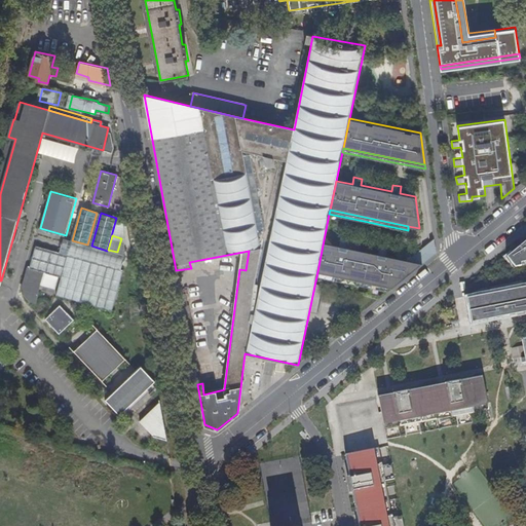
[(434,237),(408,259),(422,262),(436,251),(434,237)]
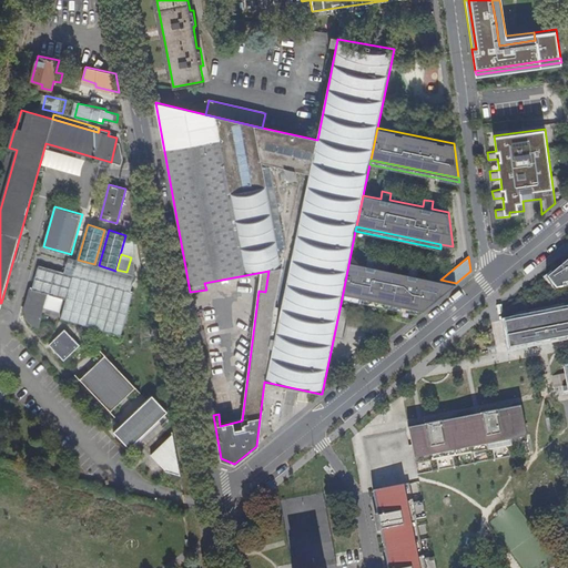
[(366,265),(350,262),(343,293),(424,310),(456,283),(440,280),(417,275),(419,267),(411,266),(408,274),(376,267),(377,260),(368,257),(366,265)]
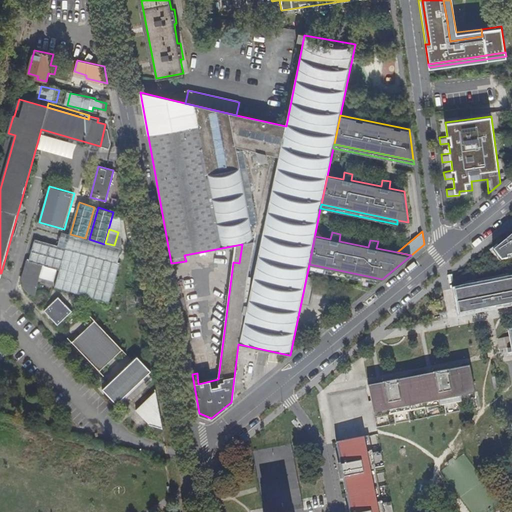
[(122,249),(69,235),(55,287),(64,290),(74,251),(77,251),(66,290),(80,294),(90,255),(92,256),(82,294),(89,296),(99,258),(101,258),(90,297),(99,299),(109,260),(110,261),(100,299),(108,302),(122,249)]
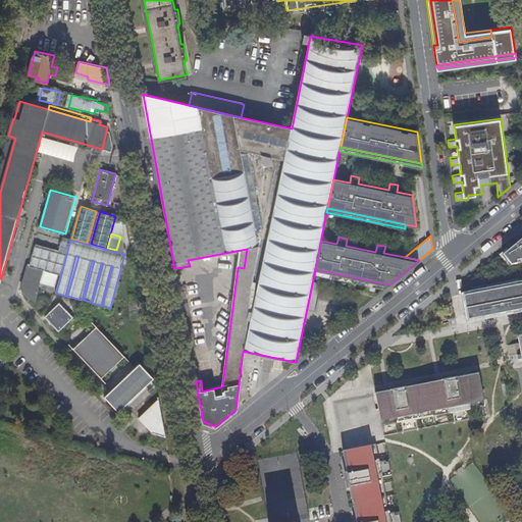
[(521,240),(504,255),(512,265),(521,263),(521,240)]
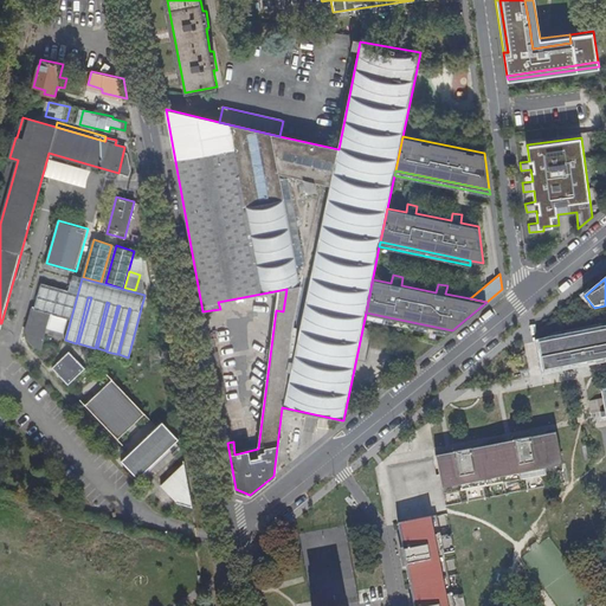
[(69,318),(76,290),(44,282),(37,309),(36,309),(28,333),(31,334),(30,339),(38,347),(42,348),(44,339),(47,340),(49,335),(45,334),(51,314),(66,317),(69,318)]
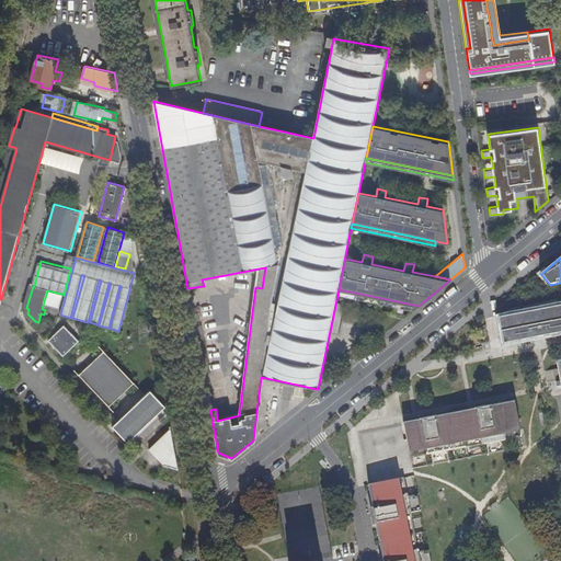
[(419,306),(339,289),(338,294),(414,309),(419,306)]
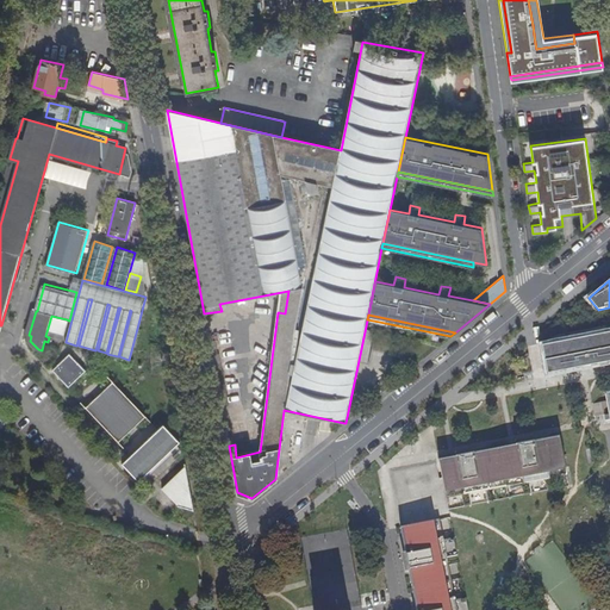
[(45,336),(49,337),(58,340),(61,341),(67,319),(51,316),(45,336)]
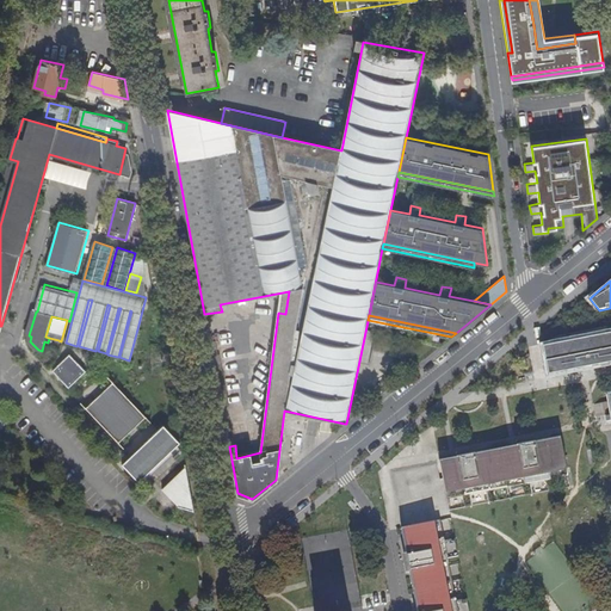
[(610,333),(543,346),(548,370),(610,358),(610,333)]
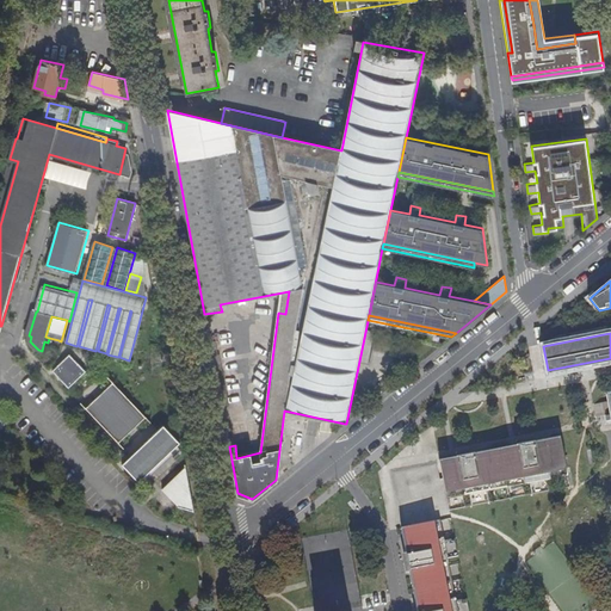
[(215,334),(209,335),(213,358),(218,357),(215,334)]
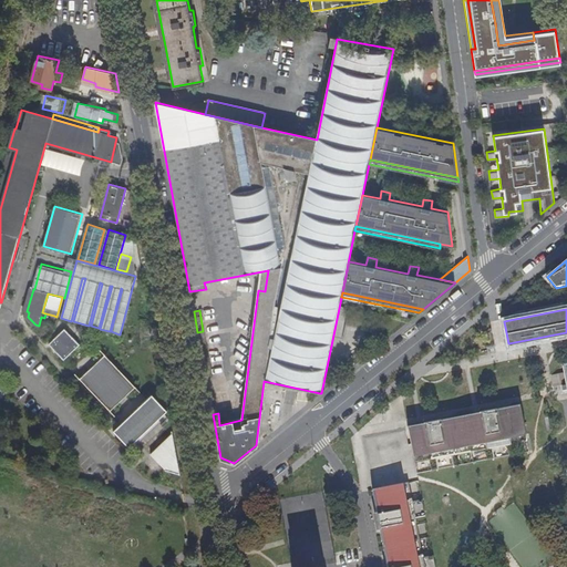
[(80,346),(65,331),(51,344),(65,360),(80,346)]
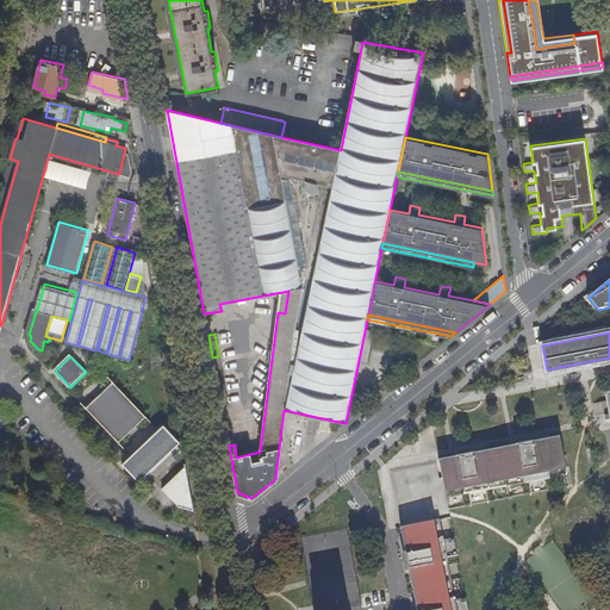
[(609,358),(547,369),(548,374),(609,361),(609,358)]
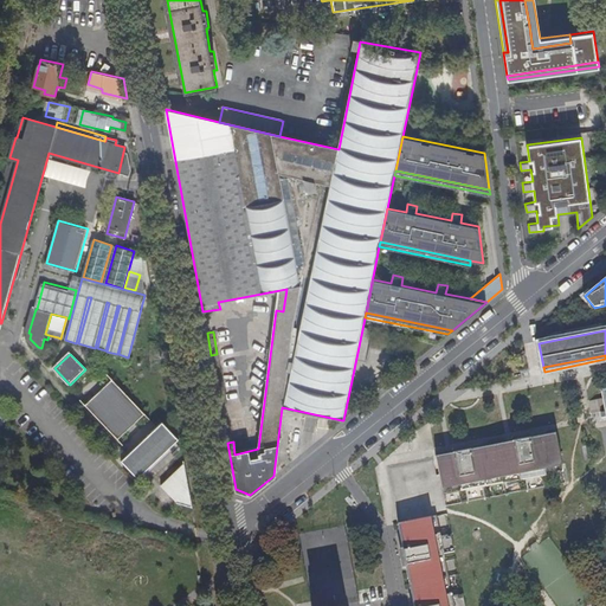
[(219,361),(212,362),(220,404),(227,401),(219,361)]
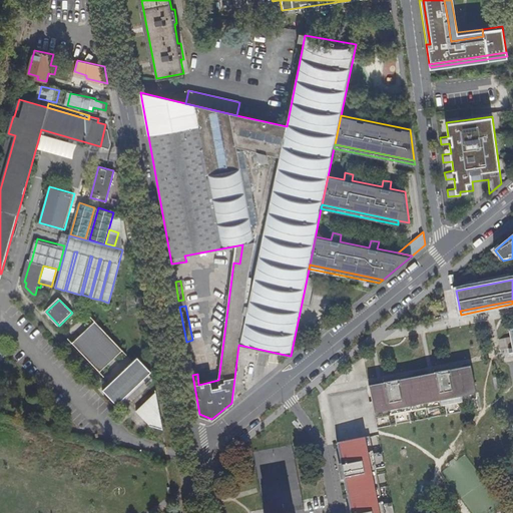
[(121,347),(95,319),(71,341),(97,369),(121,347)]
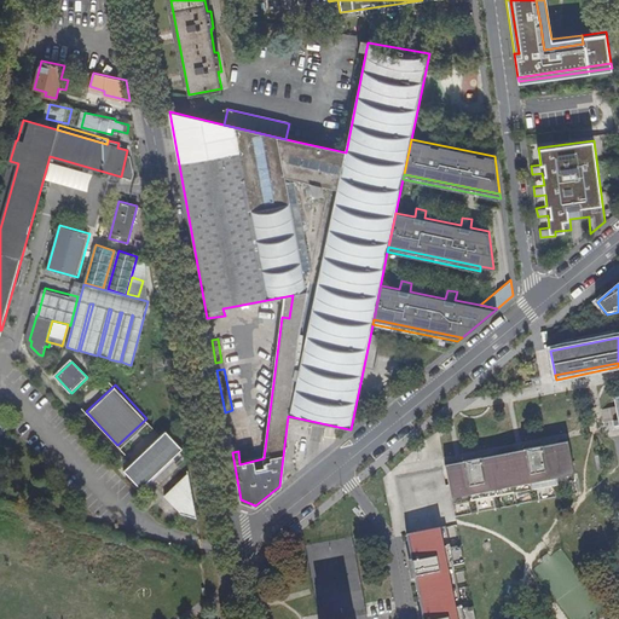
[(0,437),(12,426),(1,414),(0,414),(0,437)]
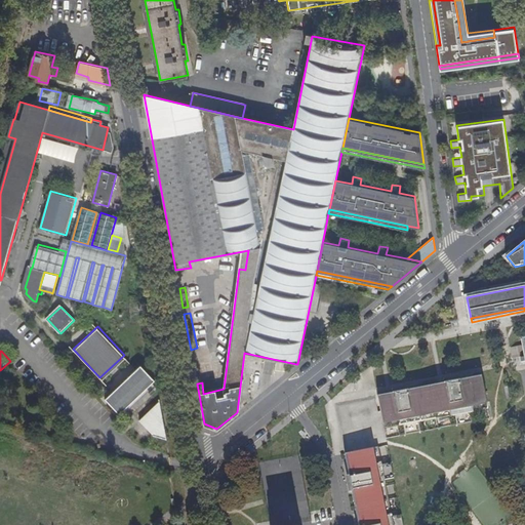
[(154,377),(139,362),(103,396),(117,411),(151,379),(154,377)]
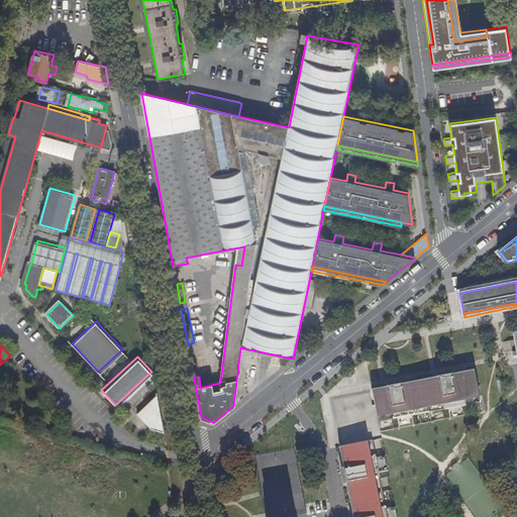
[(451,374),(452,378),(460,377),(460,375),(476,373),(475,370),(451,374)]
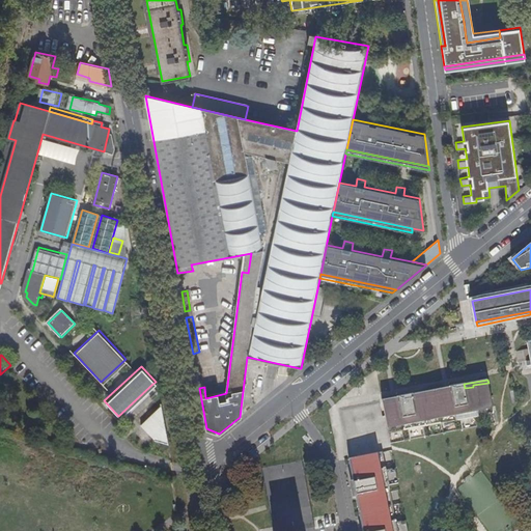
[(455,390),(444,392),(443,391),(421,395),(421,397),(413,398),(412,394),(401,396),(402,400),(391,402),(391,401),(383,402),(389,432),(409,428),(411,439),(424,437),(423,426),(460,419),(463,429),(477,426),(475,416),(494,413),(488,383),(473,385),(473,387),(465,388),(464,384),(454,386),(455,390)]
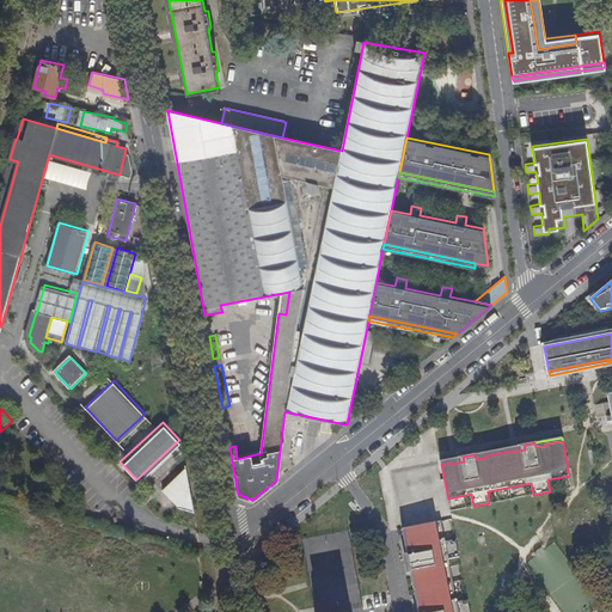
[(178,445),(176,442),(136,479),(139,482),(178,445)]
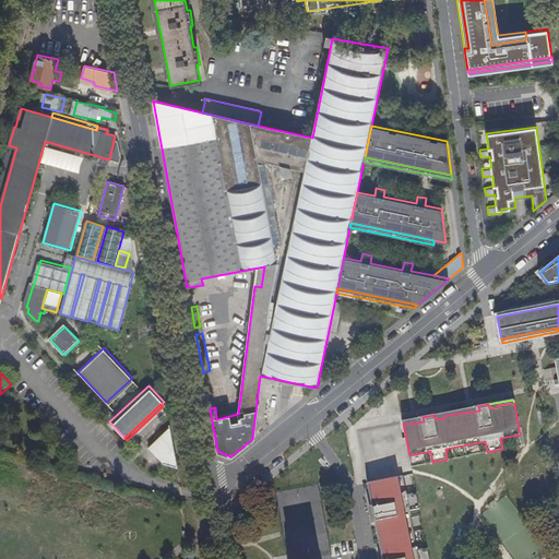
[(478,406),(433,415),(435,419),(443,418),(443,416),(466,412),(467,413),(479,411),(478,406)]
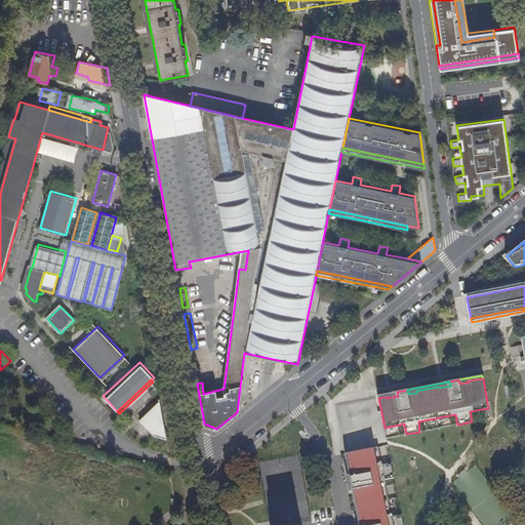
[(167,435),(160,397),(137,418),(151,433),(167,435)]
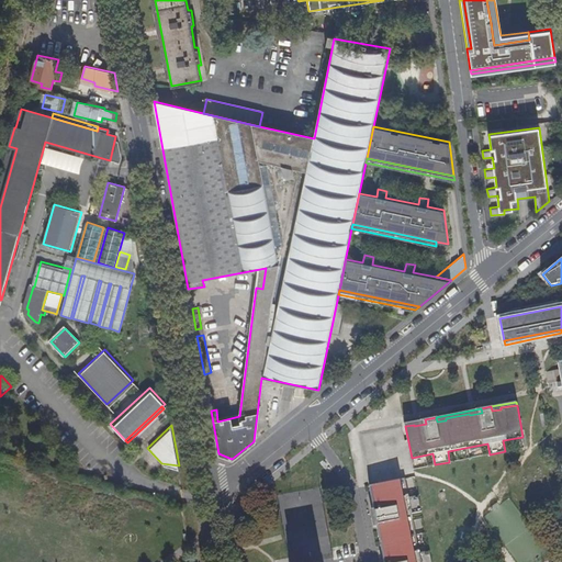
[(385,555),(388,555),(389,561),(431,561),(429,551),(418,553),(411,514),(422,512),(419,496),(408,498),(404,479),(372,484),(375,501),(377,501),(379,509),(374,510),(375,520),(381,519),(383,532),(381,532),(385,555)]
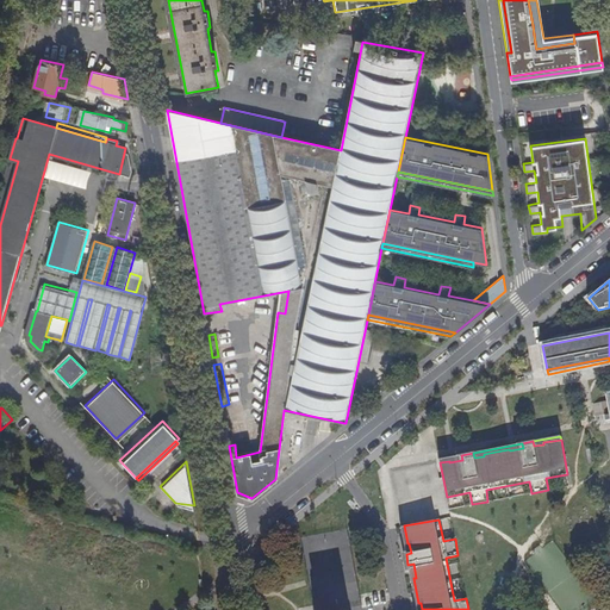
[(400,527),(406,554),(411,553),(409,543),(408,543),(404,526),(400,527)]
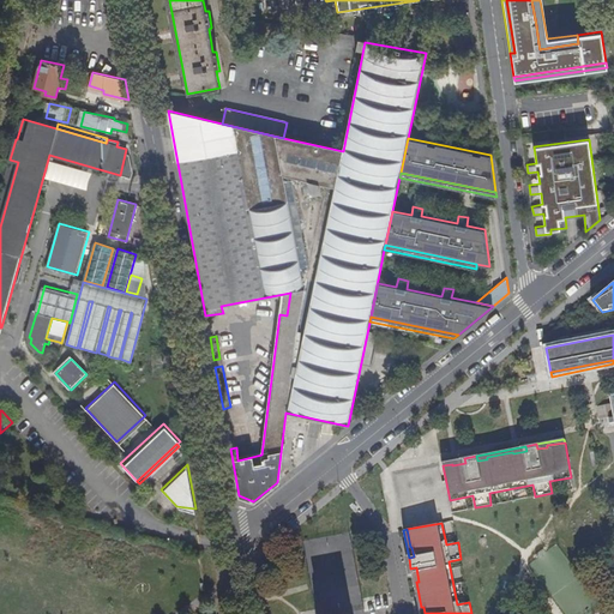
[(419,613),(425,613),(423,607),(421,607),(416,582),(419,582),(416,567),(410,569),(419,613)]
